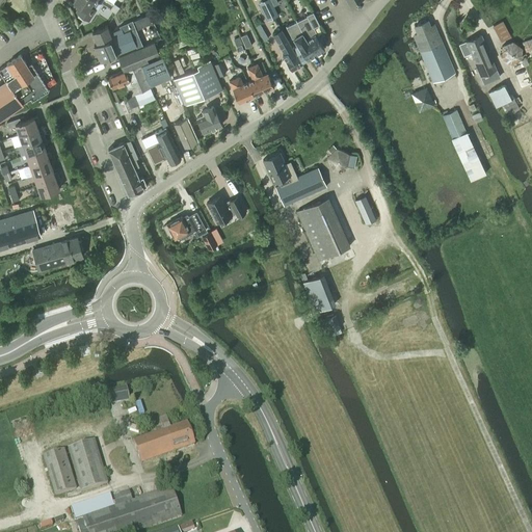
[(100,3),(95,0),(73,0),(73,1),(80,5),(76,11),(88,20),(96,9),(95,8),(99,3),(100,3)]
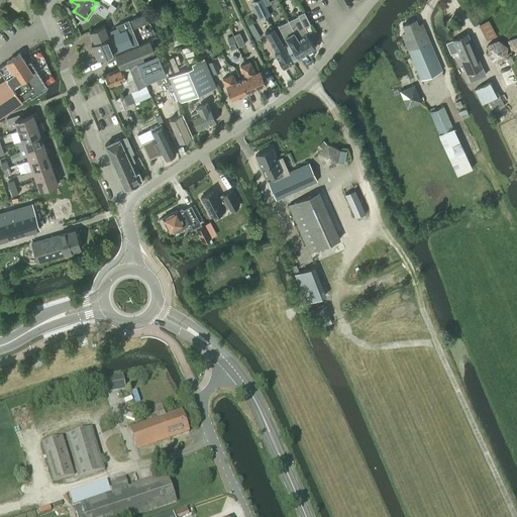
[(263,0),(256,0),(250,3),(260,21),(271,15),(263,0)]
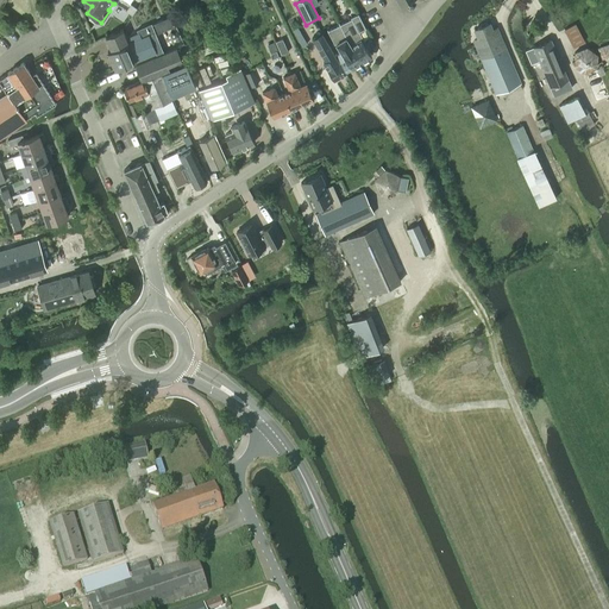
[(137,8),(136,8),(131,4),(125,11),(132,16),(137,8)]
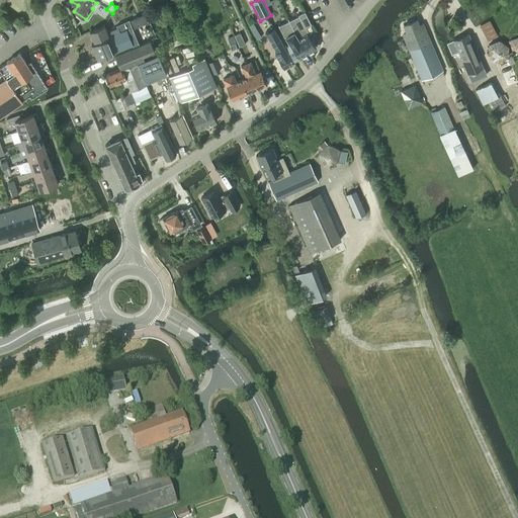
[(294,32),(297,38),(307,54),(316,48),(303,28),(311,25),(305,12),(297,15),(298,16),(288,21),(294,32)]
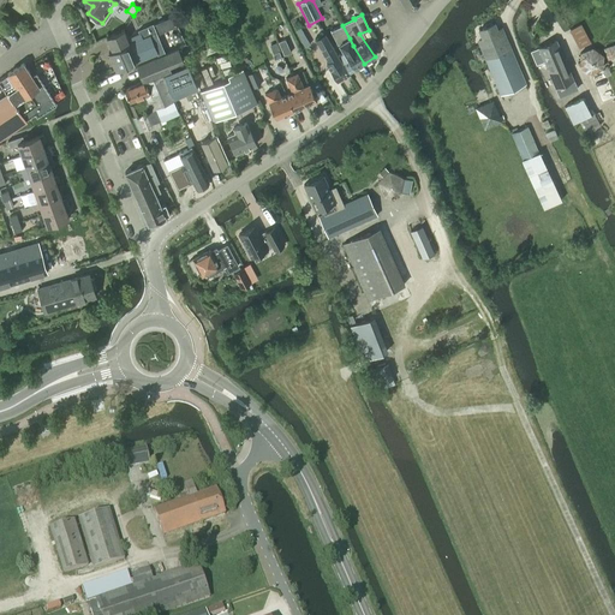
[(169,17),(156,23),(160,31),(173,25),(169,17)]
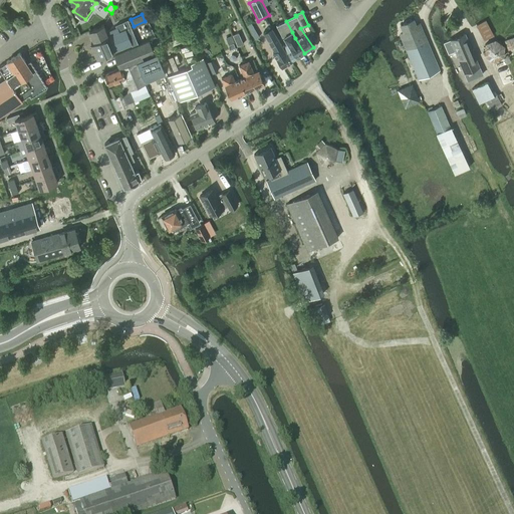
[(486,19),(476,24),(484,39),(494,34),(486,19)]
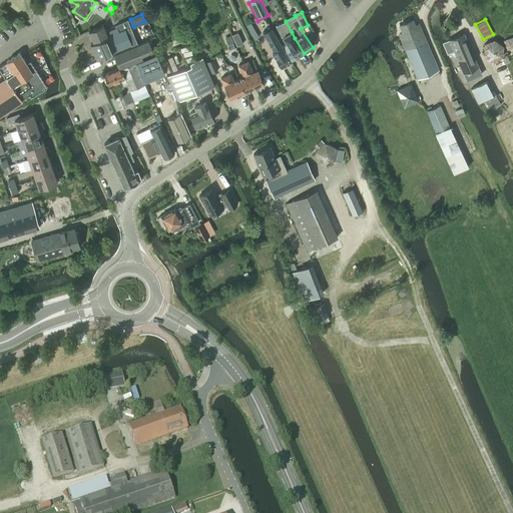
[(103,25),(88,31),(91,38),(93,42),(129,27),(129,26),(127,20),(114,25),(115,27),(106,31),(103,25)]
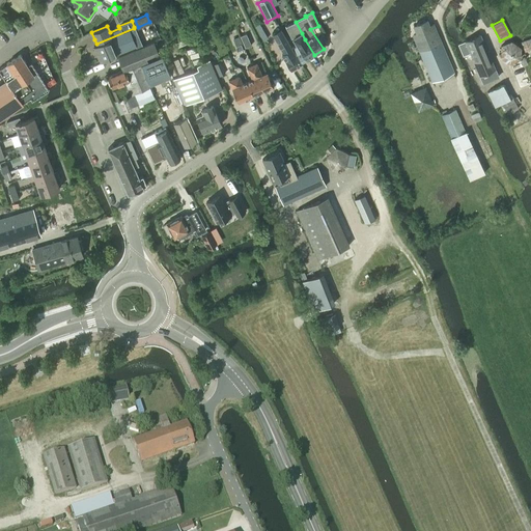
[(413,26),(417,34),(413,35),(415,39),(414,39),(416,46),(419,53),(432,82),(454,73),(435,27),(430,28),(426,21),(413,26)]
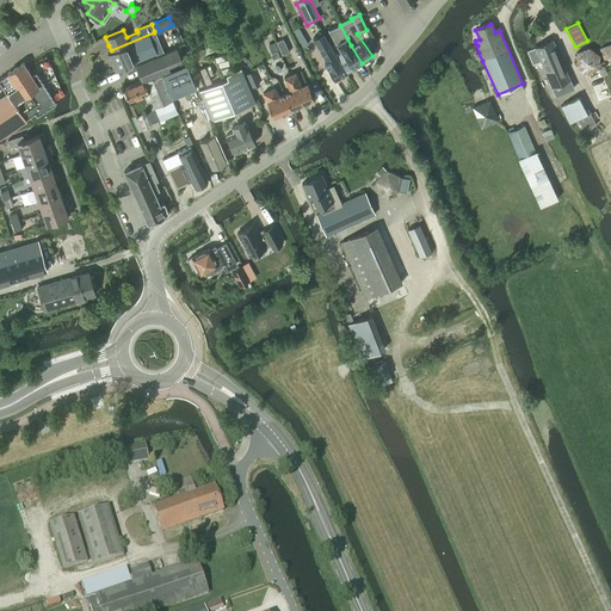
[(347,38),(340,25),(328,31),(335,44),(338,43),(343,51),(335,55),(346,73),(362,63),(351,45),(347,38)]
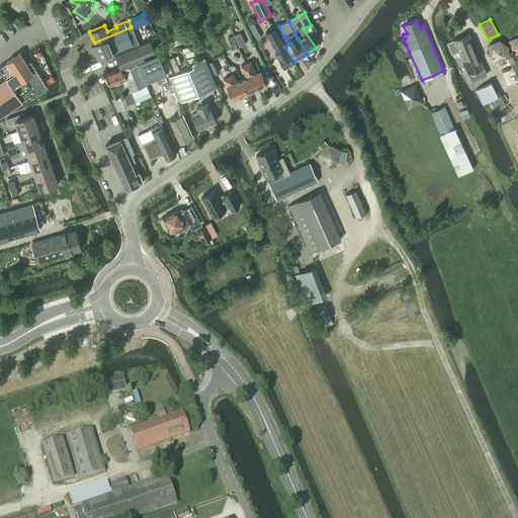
[(94,42),(91,44),(94,51),(135,34),(131,26),(131,27),(94,42)]
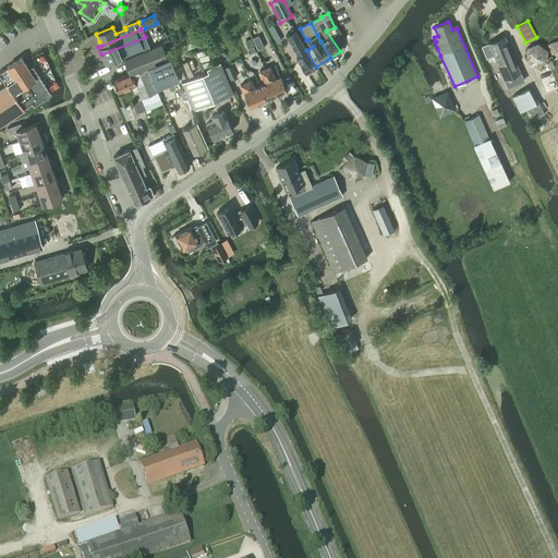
[(316,67),(306,50),(294,31),(287,36),(299,56),(295,57),(306,73),(316,67)]
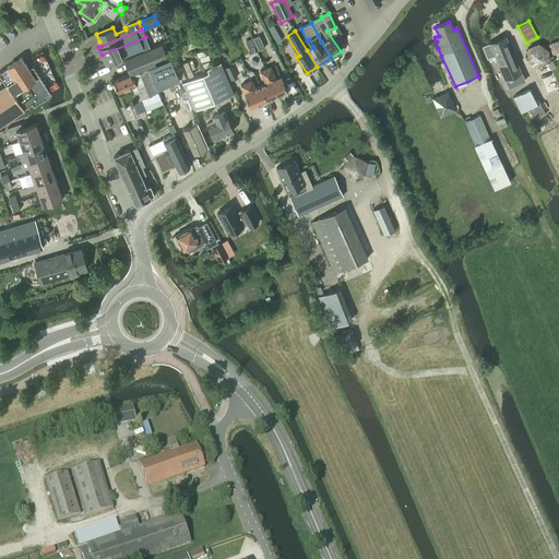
[(259,36),(253,38),(258,50),(264,48),(259,36)]
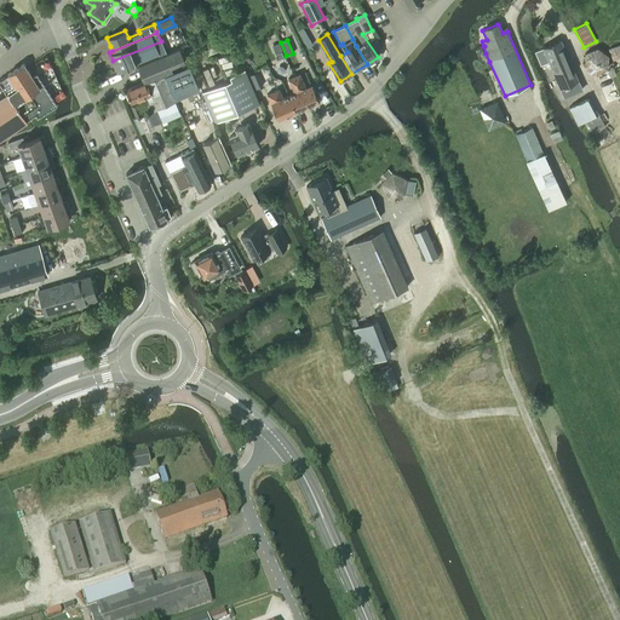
[(583,90),(561,40),(543,49),(535,51),(540,65),(549,62),(561,91),(564,98),(583,90)]
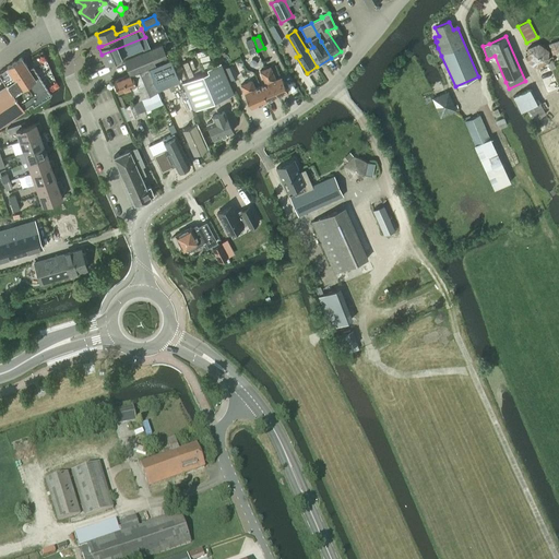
[(145,37),(102,55),(105,63),(149,45),(145,37)]
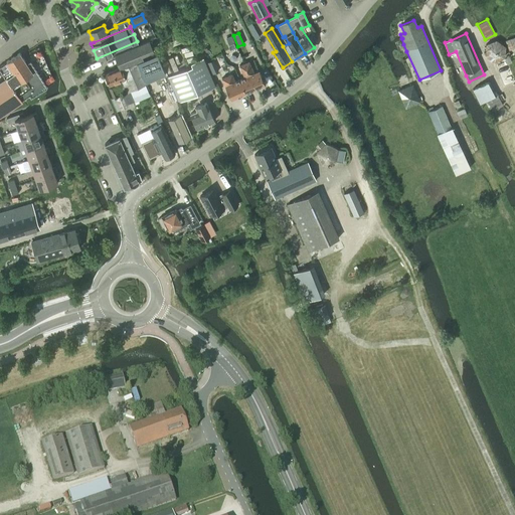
[(514,37),(505,41),(510,55),(514,54),(514,53),(514,37)]
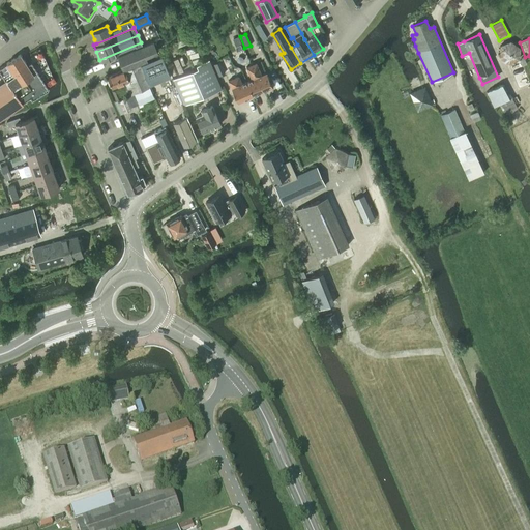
[(521,48),(510,40),(500,46),(498,57),(508,64),(519,60),(521,48)]
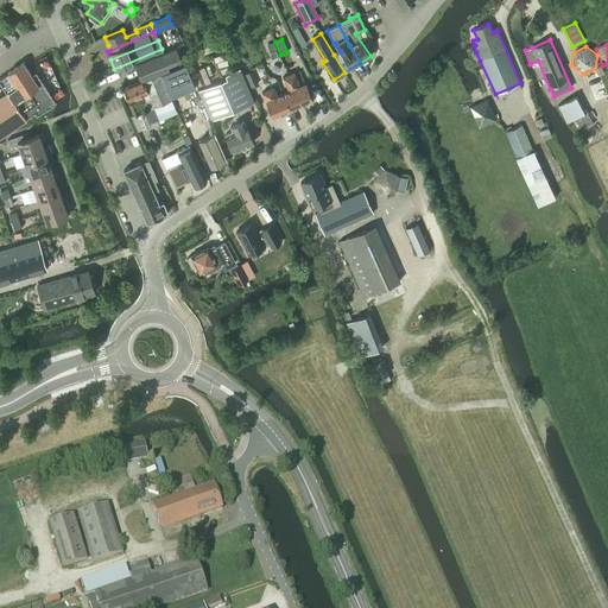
[(140,81),(122,88),(126,95),(128,102),(140,97),(146,111),(171,100),(160,75),(160,74),(170,69),(168,65),(181,59),(176,48),(134,64),(140,81)]
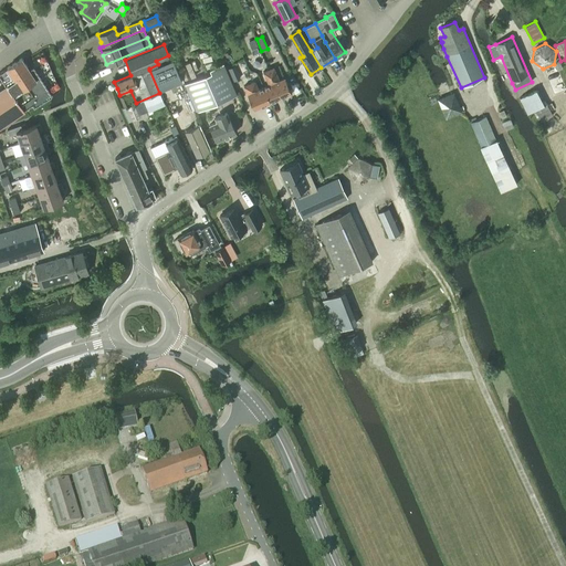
[(0,126),(24,111),(23,109),(25,108),(32,104),(34,106),(50,96),(51,95),(45,87),(34,70),(33,69),(30,71),(21,58),(7,67),(14,81),(1,88),(0,90),(0,126)]
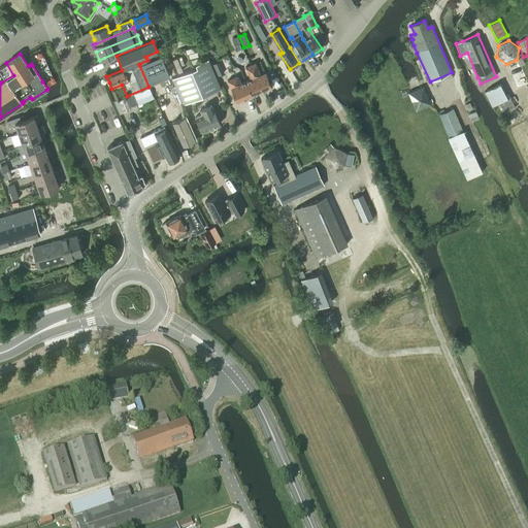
[(172,77),(171,78),(172,79),(177,92),(183,104),(218,90),(215,83),(205,60),(201,62),(195,65),(197,67),(172,77)]
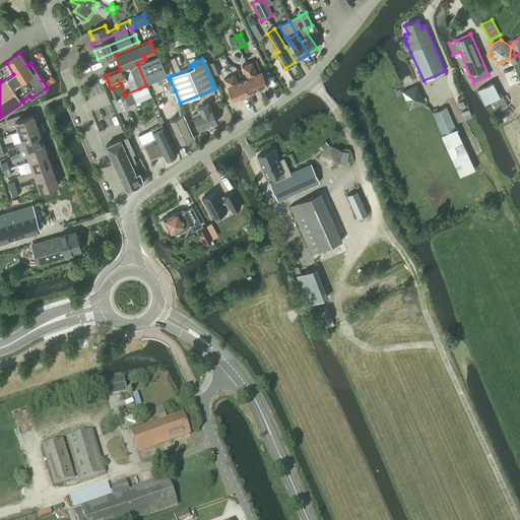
[(160,60),(141,68),(148,85),(169,77),(160,60)]
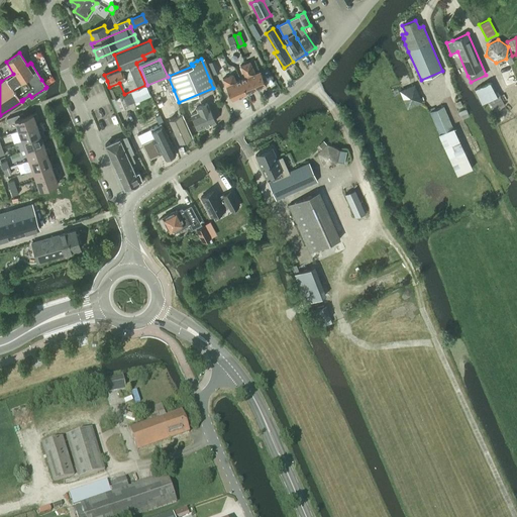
[(249,62),(244,64),(256,89),(266,85),(265,81),(260,71),(254,73),(249,62)]
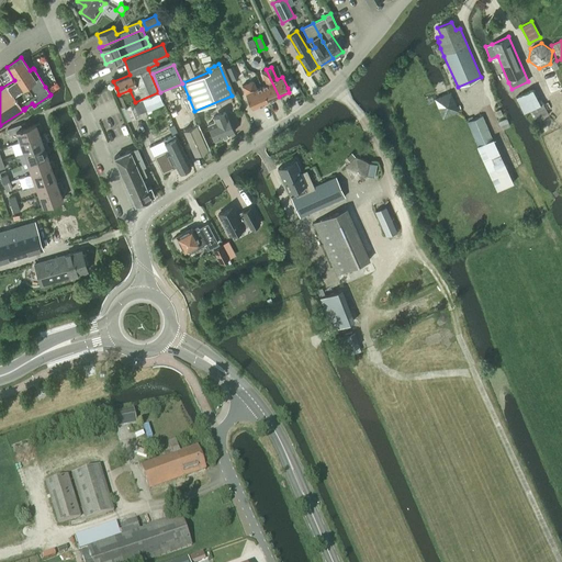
[(265,70),(260,71),(266,83),(261,86),(268,102),(277,98),(279,97),(266,69),(265,70)]
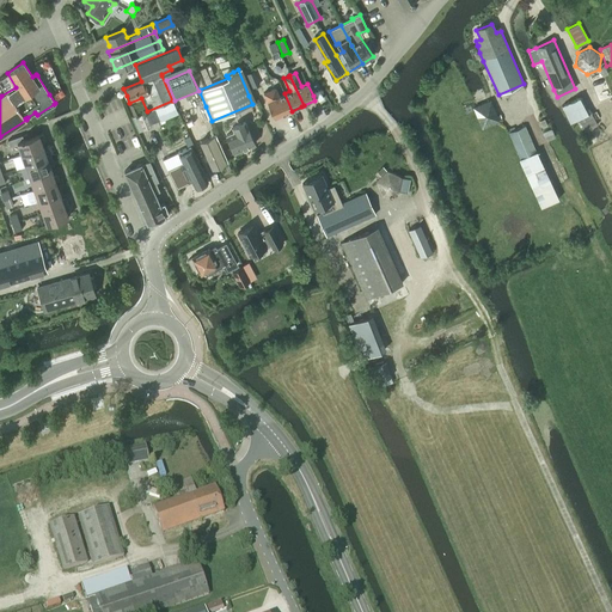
[(276,87),(263,93),(264,96),(275,118),(288,112),(292,111),(285,93),(281,96),(280,96),(276,87)]
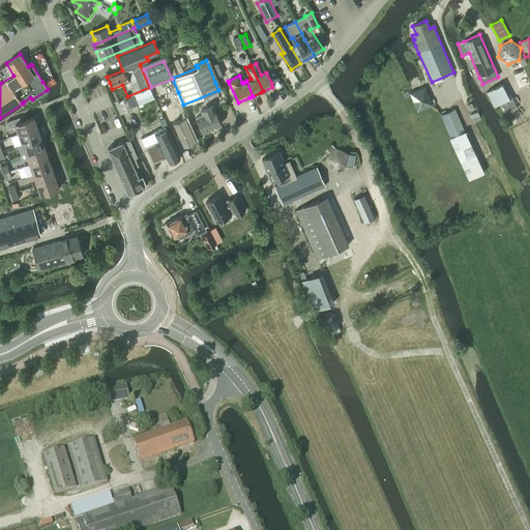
[(492,89),(487,92),(492,102),(494,107),(499,105),(505,115),(518,109),(511,97),(510,97),(509,98),(501,84),(492,89)]
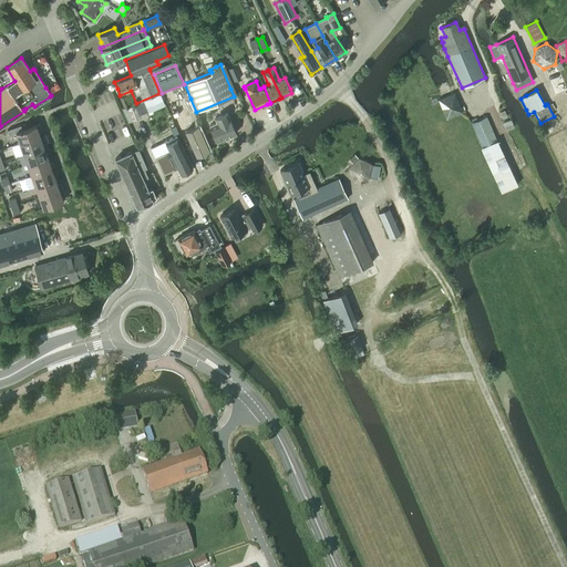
[(130,104),(125,94),(120,96),(124,106),(130,104)]
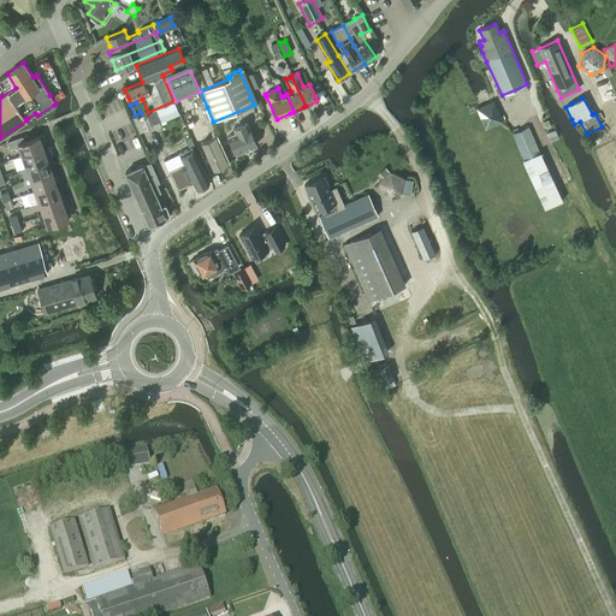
[(173,102),(155,110),(161,123),(179,116),(173,102)]
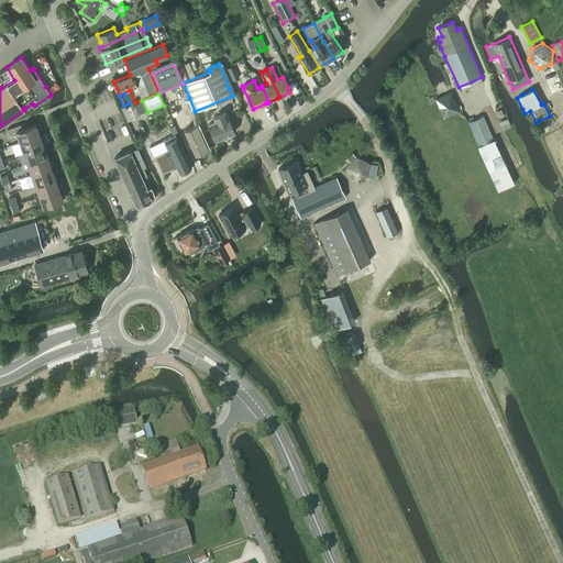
[(451,94),(435,100),(443,118),(459,111),(451,94)]
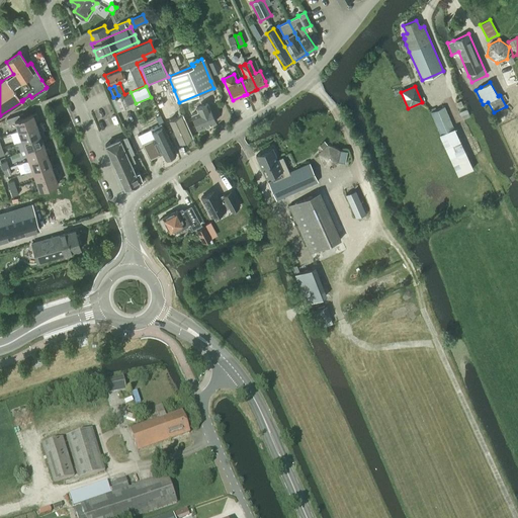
[(122,95),(115,98),(120,110),(127,107),(122,95)]
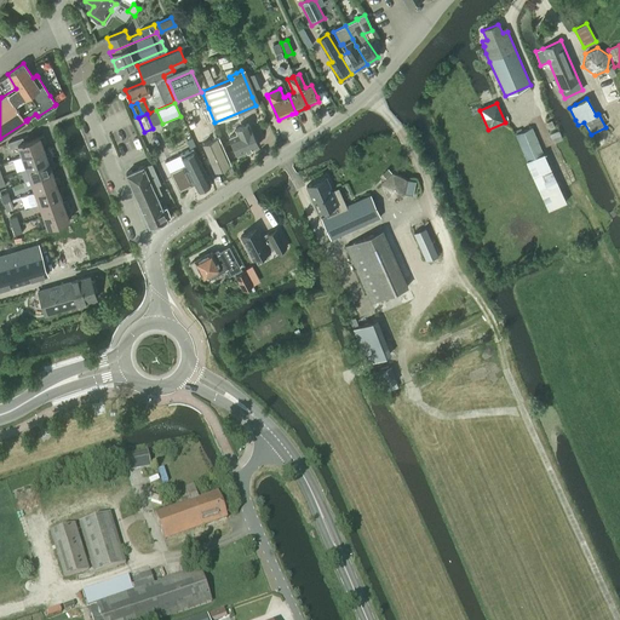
[(258,145),(248,124),(235,130),(237,133),(229,137),(237,155),(258,145)]
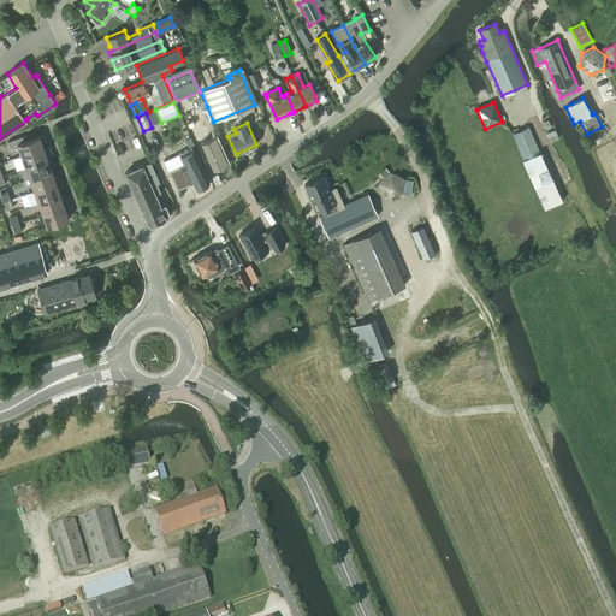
[(528,126),(511,134),(523,160),(539,153),(528,126)]
